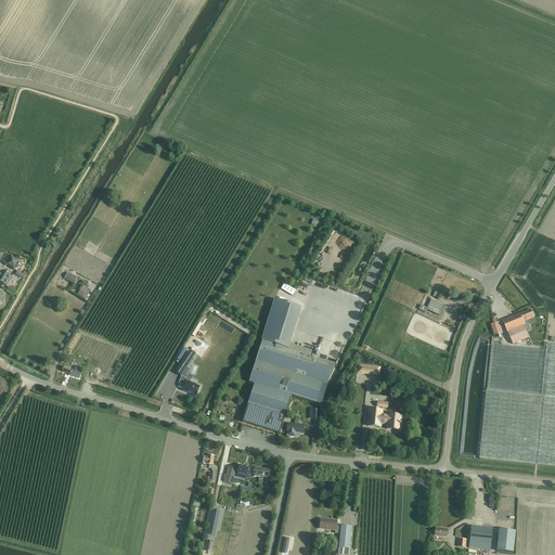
[(20,261),(11,256),(5,265),(15,270),(20,261)]
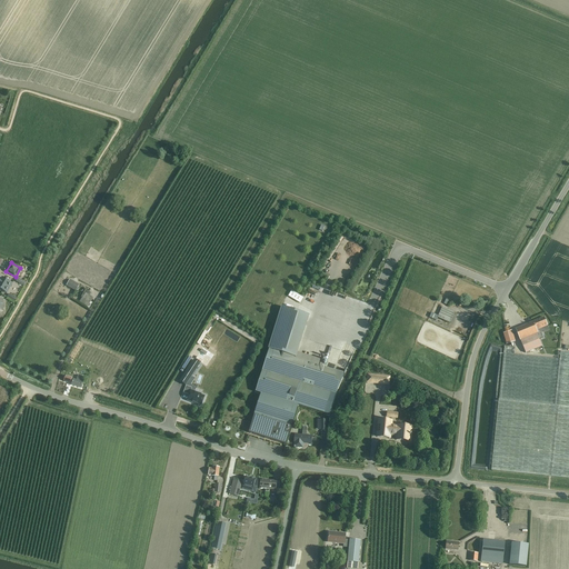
[(1,290),(7,293),(12,283),(2,278),(0,281),(0,280),(0,290),(1,290)]
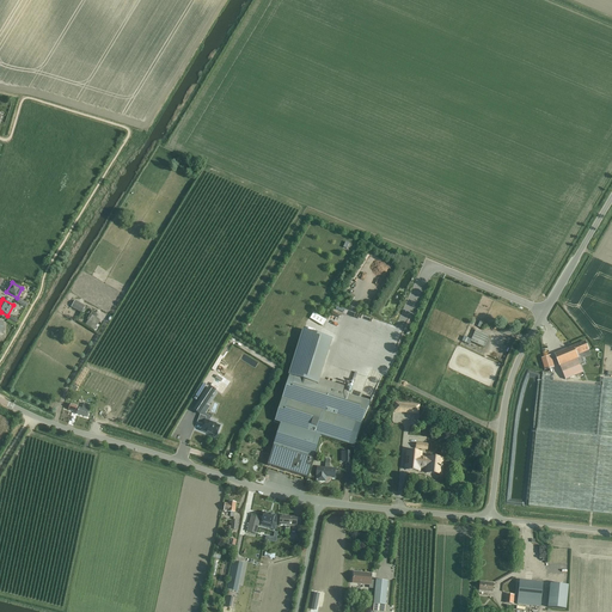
[(85,306),(75,301),(72,307),(81,313),(85,306)]
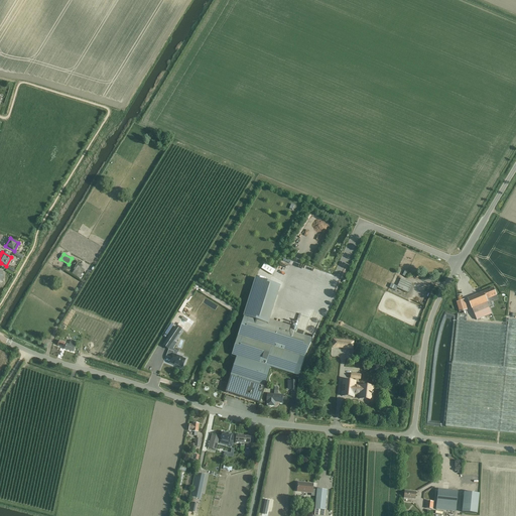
[(272,275),(275,270),(264,264),(261,269),(272,275)]
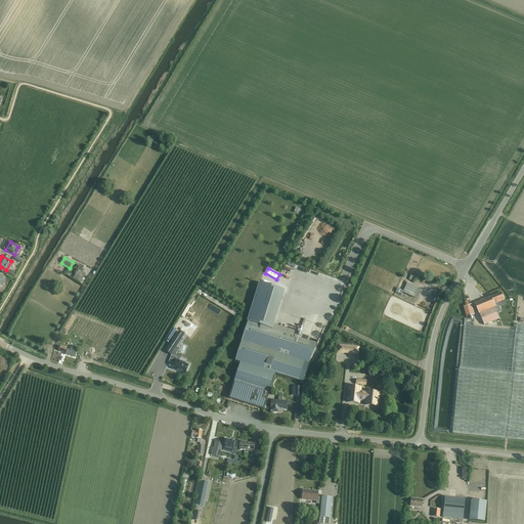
[(260,282),(248,322),(271,331),(285,291),(260,282)]
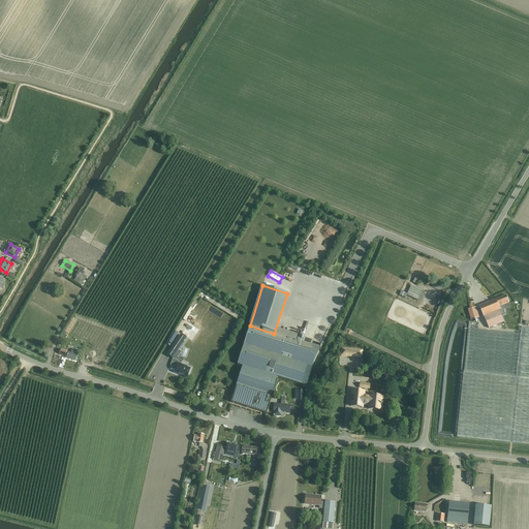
[(418,301),(423,291),(416,288),(411,285),(407,294),(407,296),(412,298),(418,301)]
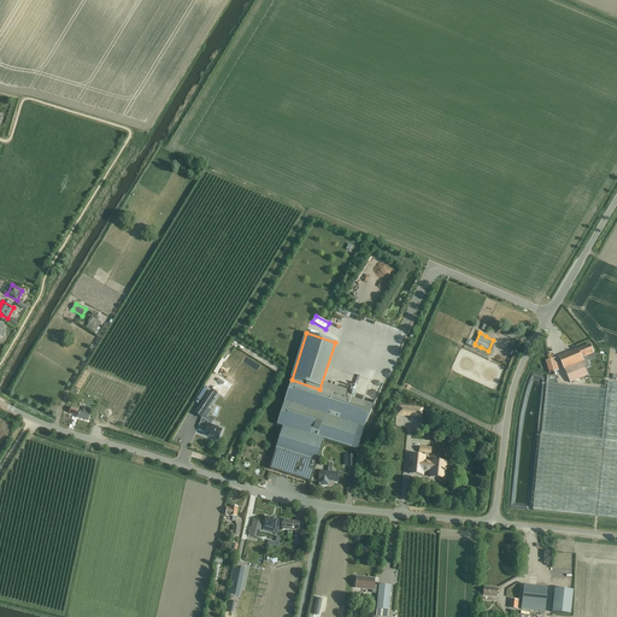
[(591,345),(559,357),(564,369),(570,383),(588,376),(583,363),(587,362),(585,358),(594,353),(591,345)]
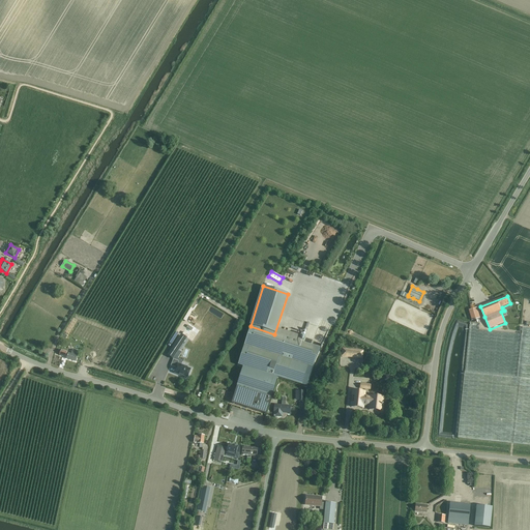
[(465,373),(459,438),(529,445),(529,329),(523,328),(522,334),(479,330),(479,324),(470,323),(470,324),(470,329),(465,373)]
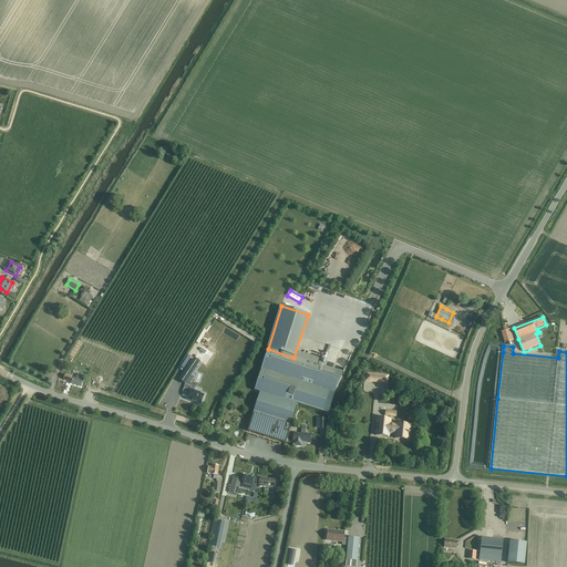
[(254,413),(248,432),(285,443),(290,425),(297,404),(323,412),(328,414),(334,392),(343,373),(294,358),(268,349),(255,391),(260,393),(254,413)]
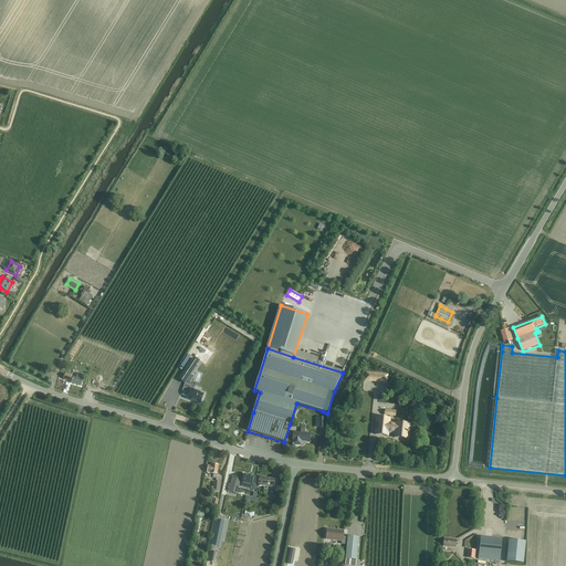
[(199,363),(194,359),(179,380),(185,384),(199,363)]
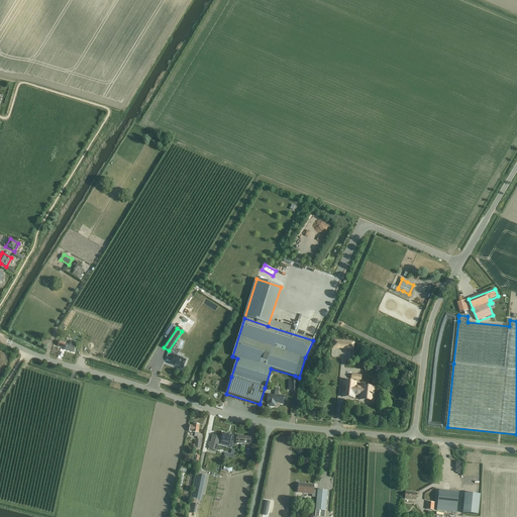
[(334,340),(333,347),(353,349),(353,342),(334,340)]
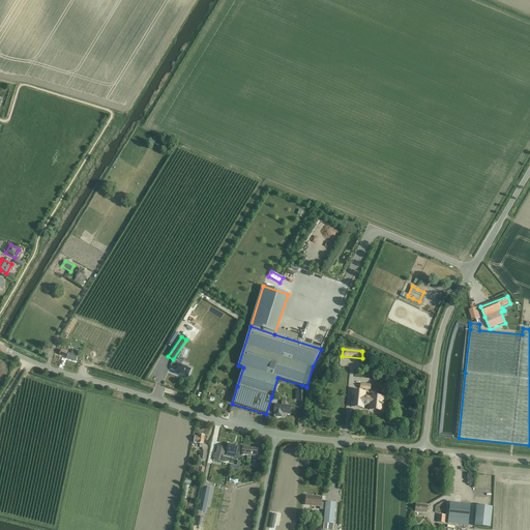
[(68,353),(66,359),(76,361),(78,356),(77,356),(79,352),(72,350),(71,354),(68,353)]
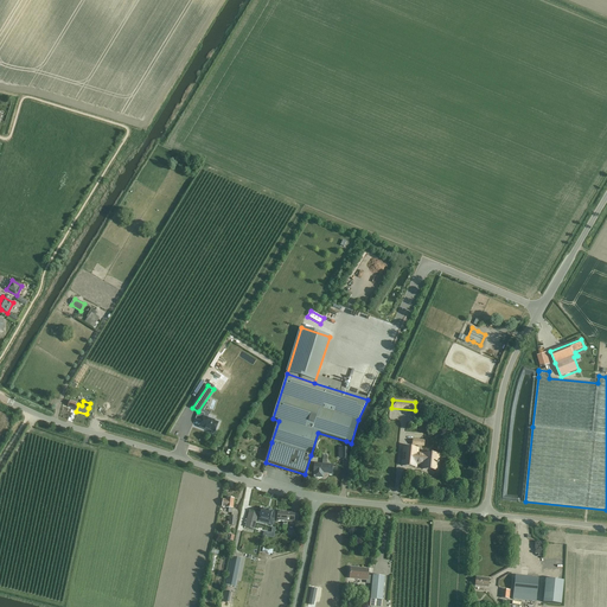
[(202,422),(199,427),(206,430),(208,429),(215,433),(218,423),(204,417),(203,417),(202,422)]
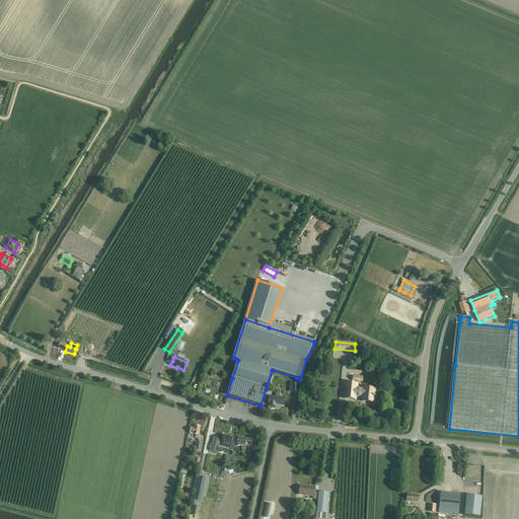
[(198,381),(195,392),(210,395),(212,384),(198,381)]
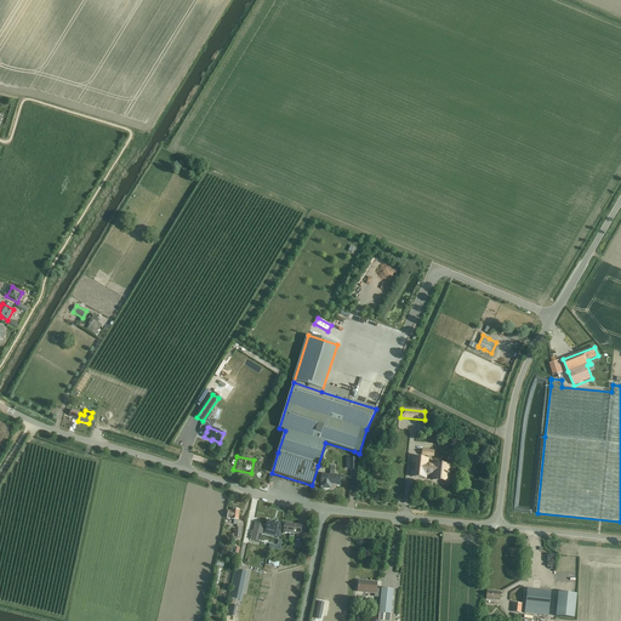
[(448,479),(449,466),(434,465),(433,466),(427,466),(428,460),(414,457),(411,477),(426,478),(426,473),(433,474),(432,480),(438,480),(438,478),(448,479)]
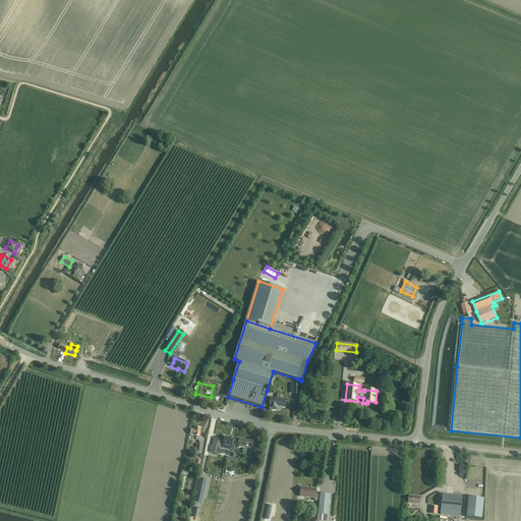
[(214,393),(213,399),(222,401),(223,395),(220,395),(221,389),(218,388),(217,394),(214,393)]
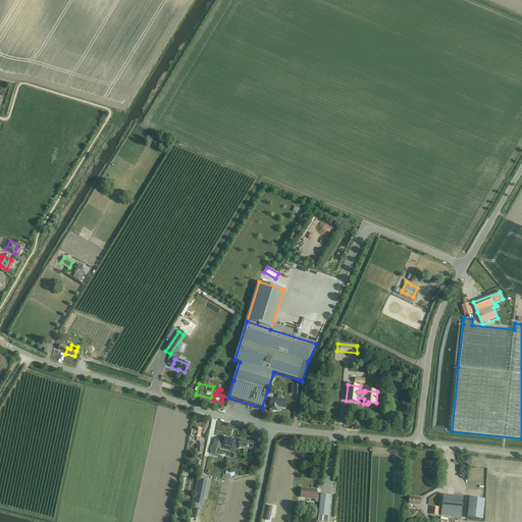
[(278,393),(277,400),(270,399),(270,406),(270,410),(276,411),(277,407),(285,408),(286,401),(281,400),(281,396),(281,393),(278,393)]
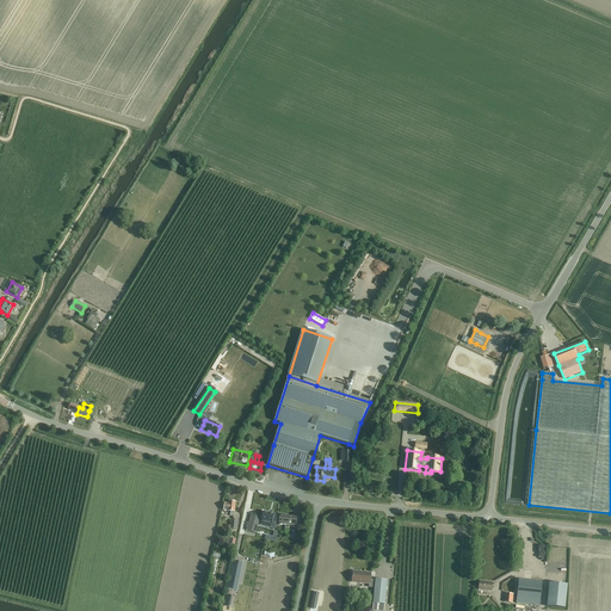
[(230,512),(229,517),(234,517),(234,512),(235,503),(228,501),(228,504),(224,504),(223,511),(227,511),(230,512)]
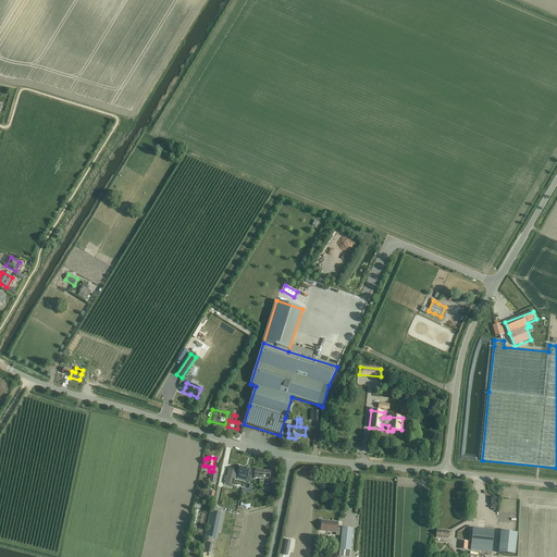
[(240,467),(236,479),(250,483),(251,477),(248,477),(250,469),(240,467)]
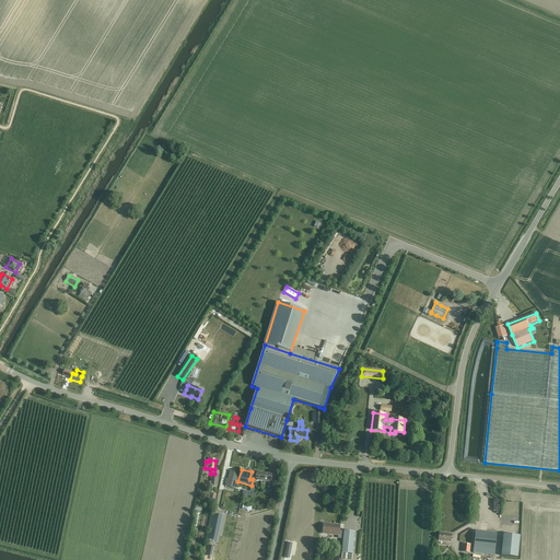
[(234,488),(237,474),(230,471),(226,486),(234,488)]
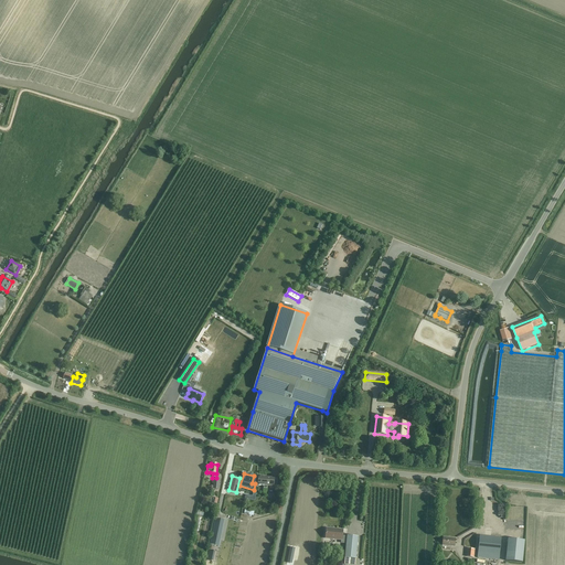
[(264,486),(263,493),(267,493),(267,489),(267,487),(274,487),(274,478),(258,477),(258,486),(264,486)]
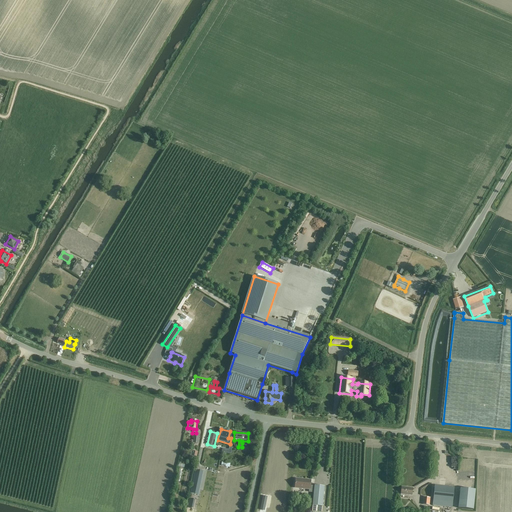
[(311,481),(296,479),(295,488),(309,489),(309,492),(314,493),(312,505),(322,506),(324,486),(314,485),(314,487),(310,486),(311,481)]
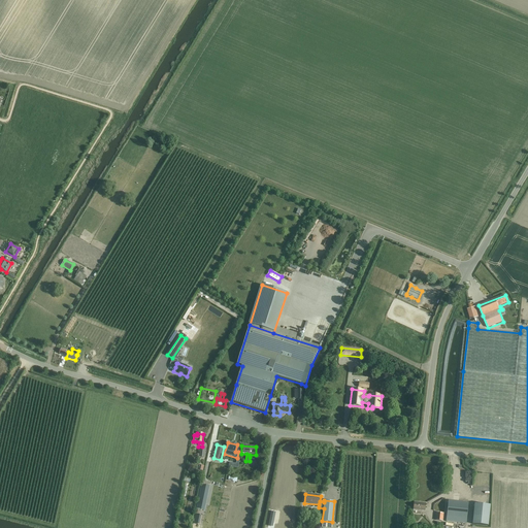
[(448,501),(446,522),(455,522),(455,525),(461,525),(461,523),(462,523),(466,524),(468,503),(448,501)]
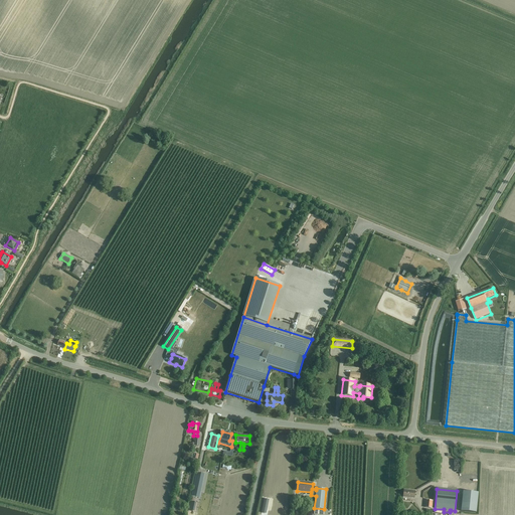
[(404,490),(403,497),(414,498),(415,491),(404,490)]
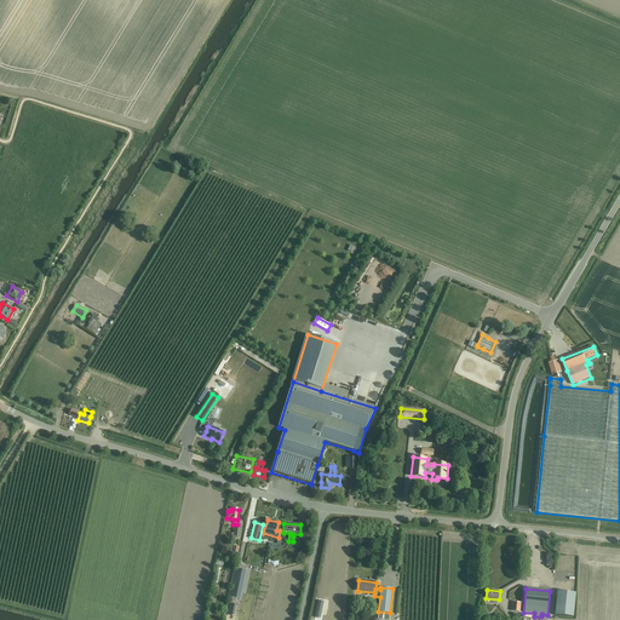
[(557,591),(555,615),(573,618),(575,593),(557,591)]
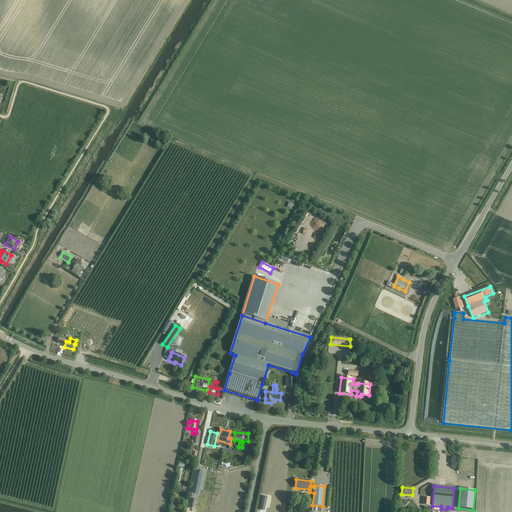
[(423,497),(422,505),(429,506),(430,498),(423,497)]
